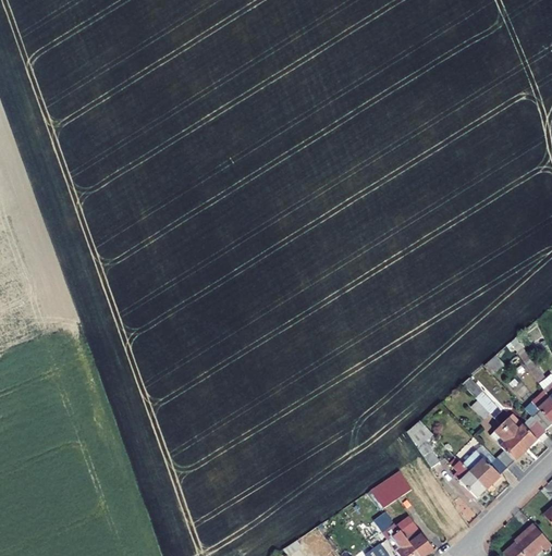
[(519,354),(543,391),(551,399),(551,381),(550,384),(546,378),(534,359),(531,361),(525,350),(519,354)]
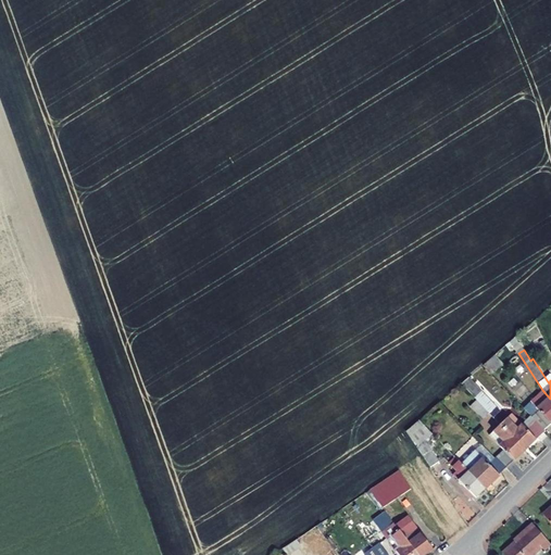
[(490,354),(479,363),(487,373),(498,364),(490,354)]
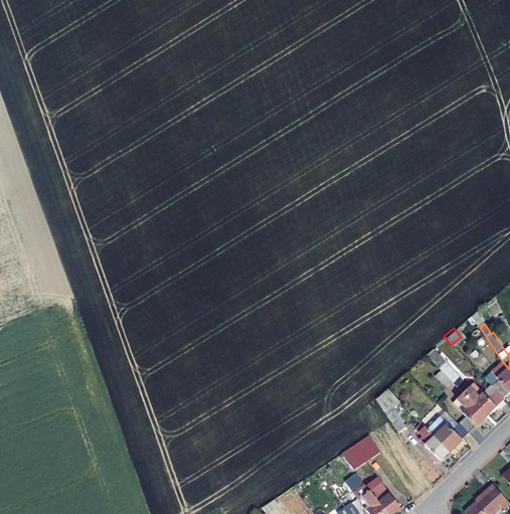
[(434,348),(427,354),(432,359),(439,353),(434,348)]
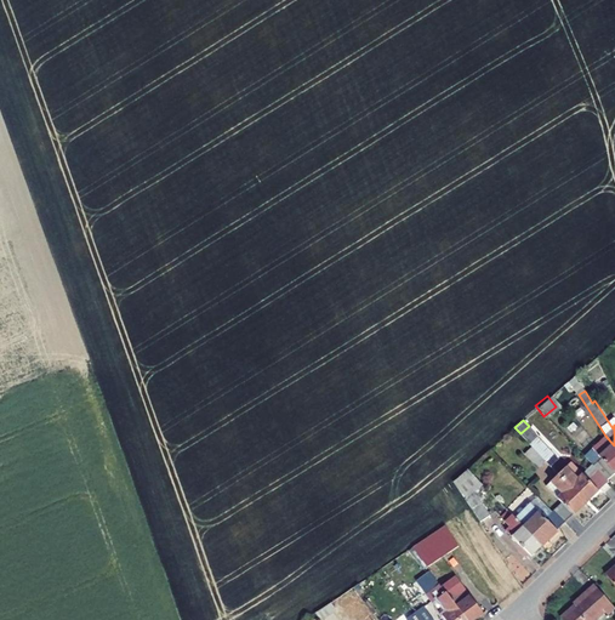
[(528,442),(533,445),(546,460),(551,465),(558,458),(541,439),(540,441),(534,436),(528,442)]
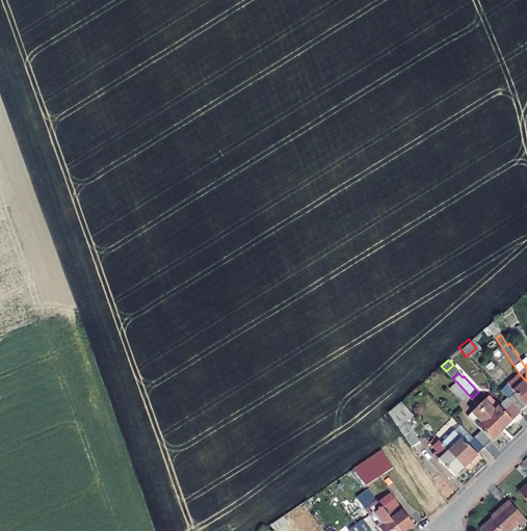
[(526,404),(526,381),(519,373),(501,390),(508,397),(521,410),(526,404)]
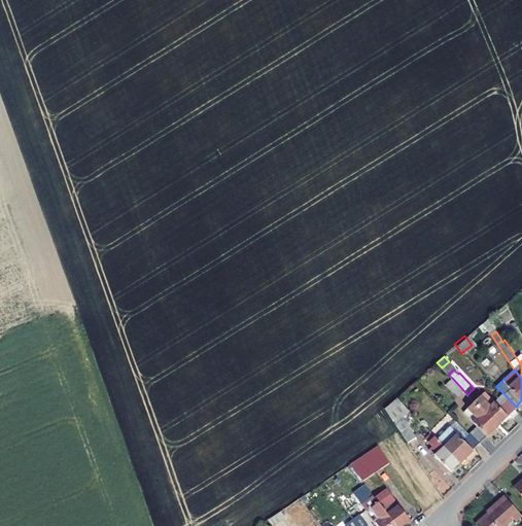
[(452,378),(446,384),(457,395),(463,390),(452,378)]
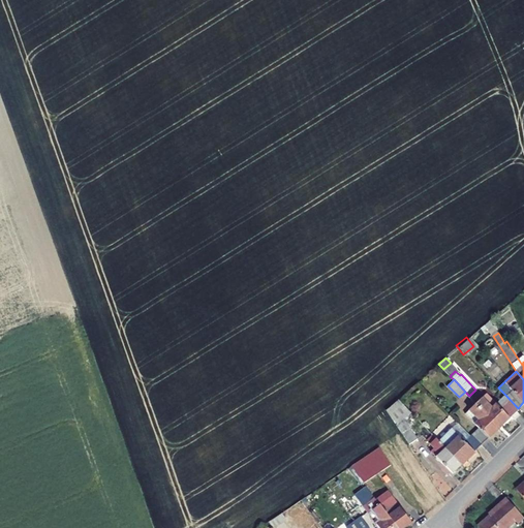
[(496,404),(487,393),(476,403),(499,427),(518,409),(518,408),(505,395),(496,404)]
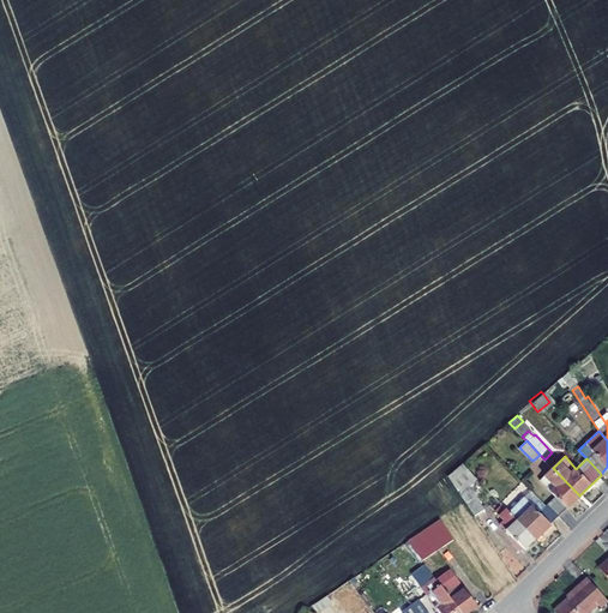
[(463,463),(449,475),(475,515),(485,509),(469,485),(477,478),(463,463)]
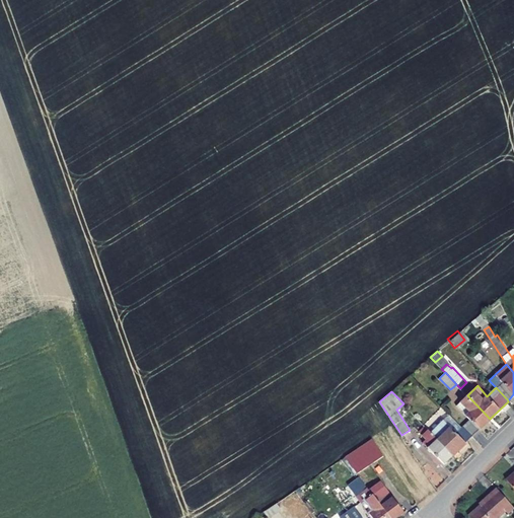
[(469,420),(461,428),(471,437),(490,419),(467,395),(456,405),(469,420)]
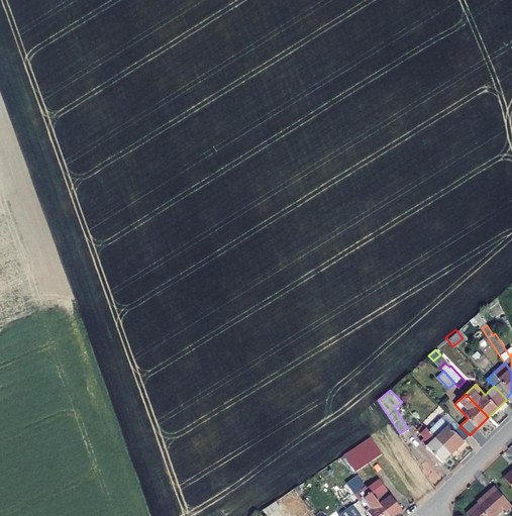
[(447,412),(429,430),(450,453),(470,435),(459,426),(447,412)]
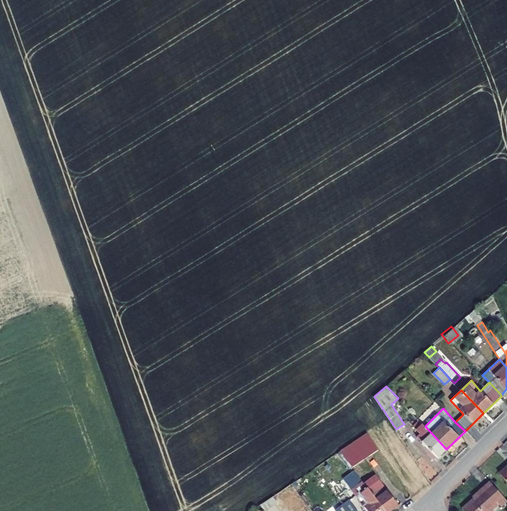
[(420,433),(417,437),(437,457),(446,449),(425,426),(418,420),(412,425),(420,433)]
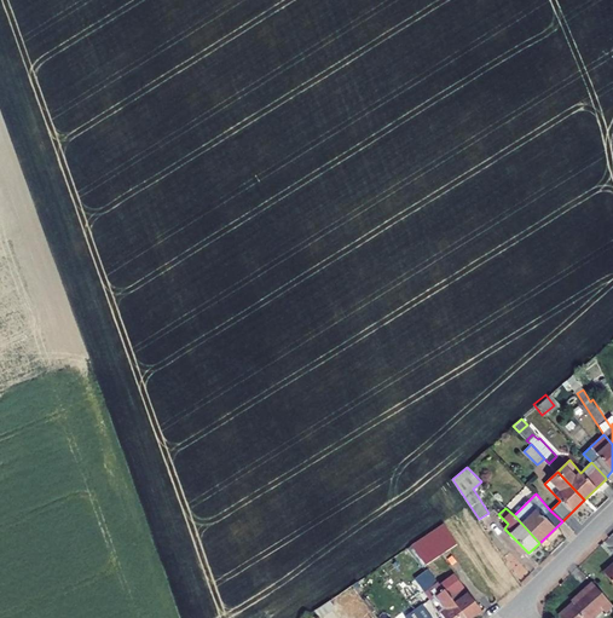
[(444,523),(410,546),(416,553),(422,561),(447,543),(456,556),(463,552),(444,523)]
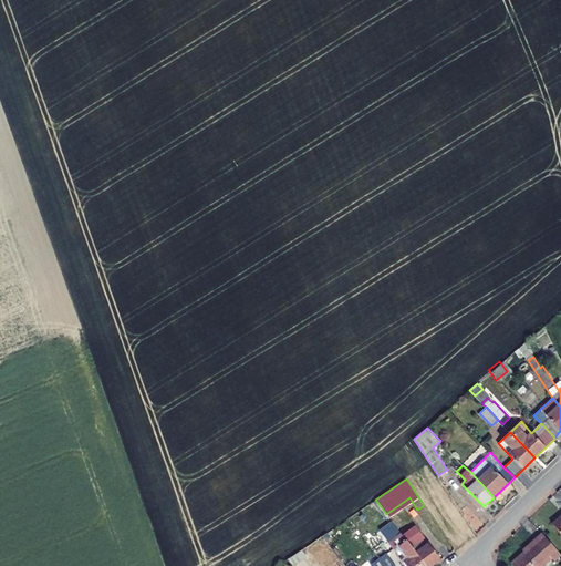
[(375,500),(363,507),(367,514),(381,506),(375,500)]
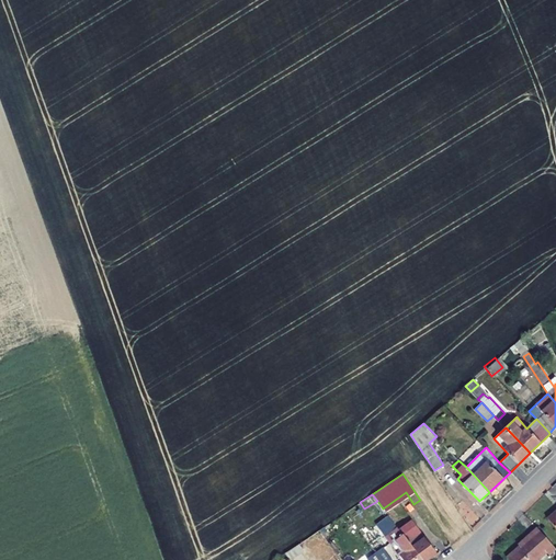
[(358,504),(345,512),(349,516),(361,509),(358,504)]
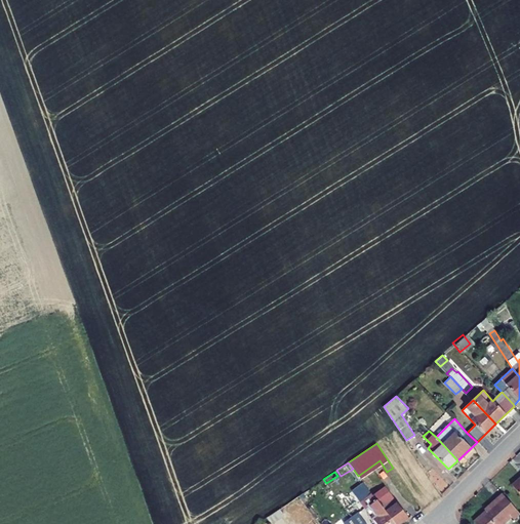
[(323,479),(297,496),(319,523),(326,517),(315,501),(331,490),(326,483),(323,479)]
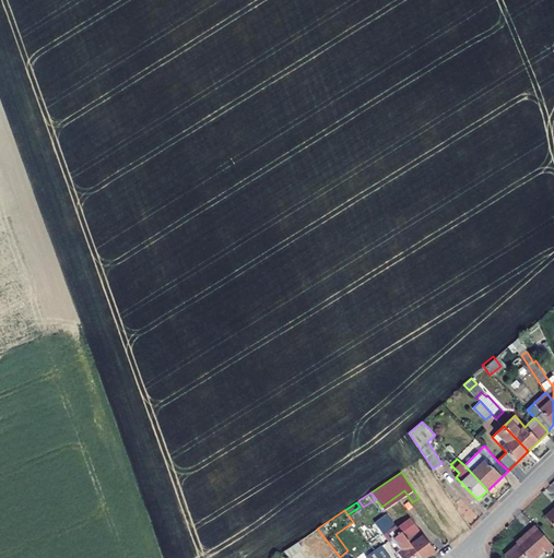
[(387,513),(375,522),(401,557),(421,557),(395,523),(387,513)]
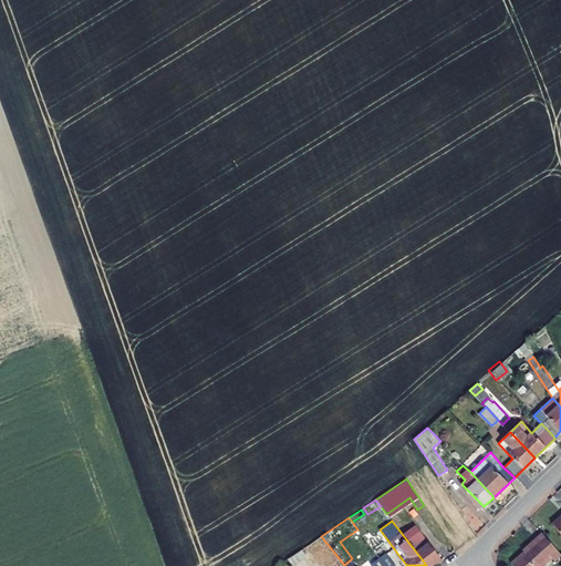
[(403,527),(400,531),(426,565),(432,565),(442,559),(419,531),(403,527)]
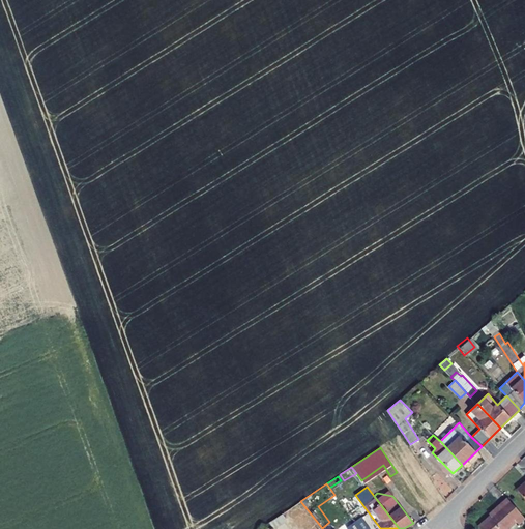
[(352,498),(342,505),(351,516),(360,508),(352,498)]
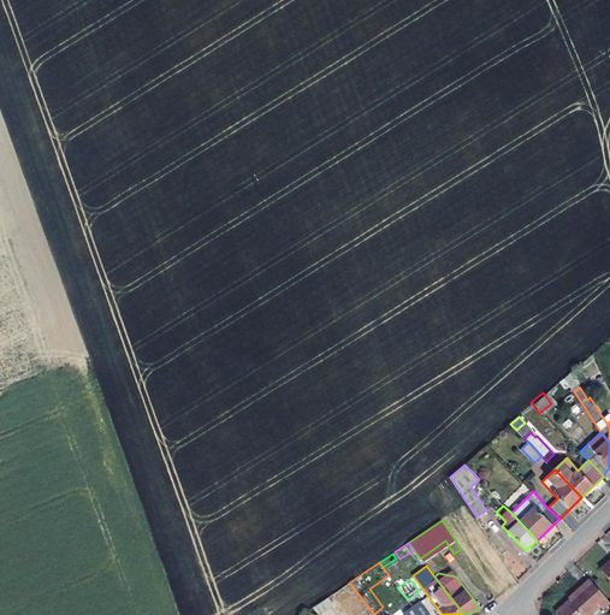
[(576,595),(556,613),(558,614),(591,614),(599,607),(603,610),(609,603),(609,601),(590,579),(574,592),(576,595)]
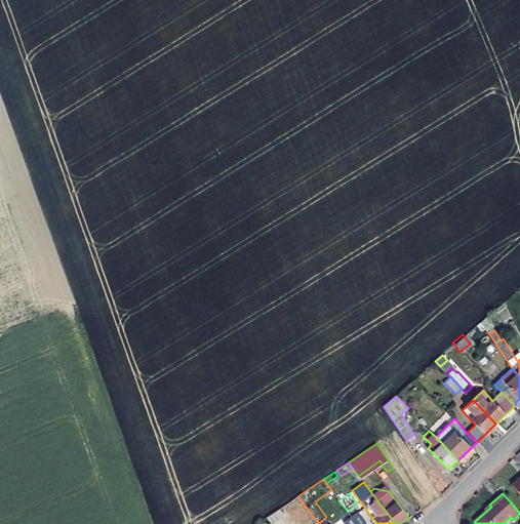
[(279,509),(266,518),(271,523),(284,515),(279,509)]
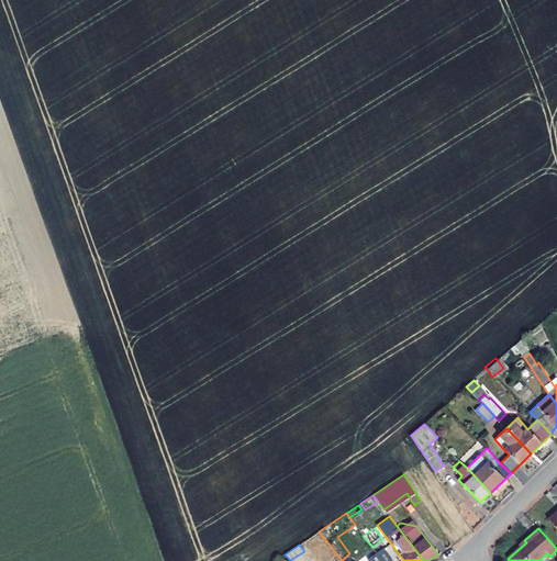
All buildings are outlined.
